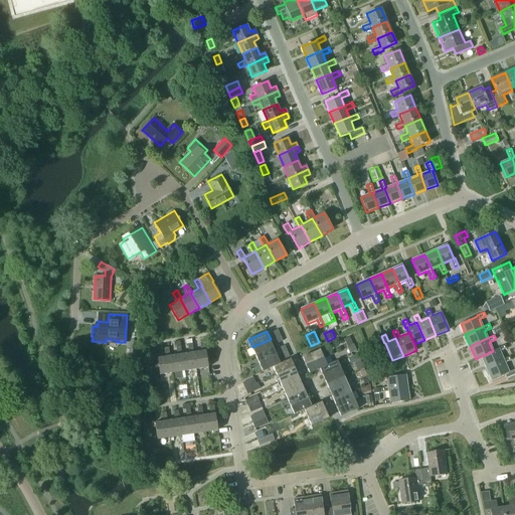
[(349,337),(344,339),(348,347),(353,345),(349,337)]
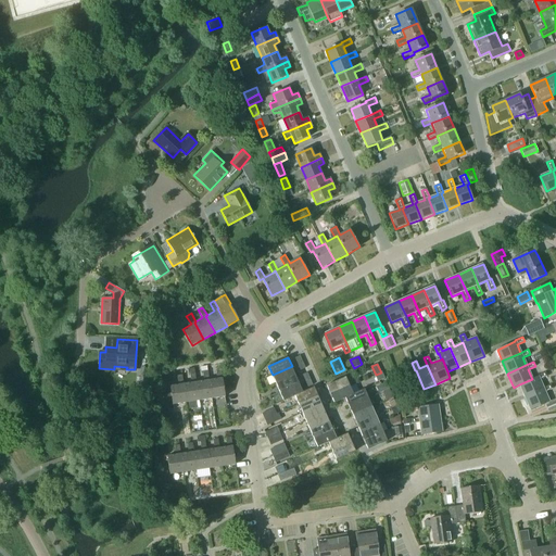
[(273,375),(276,383),(295,375),(292,366),(273,375)]
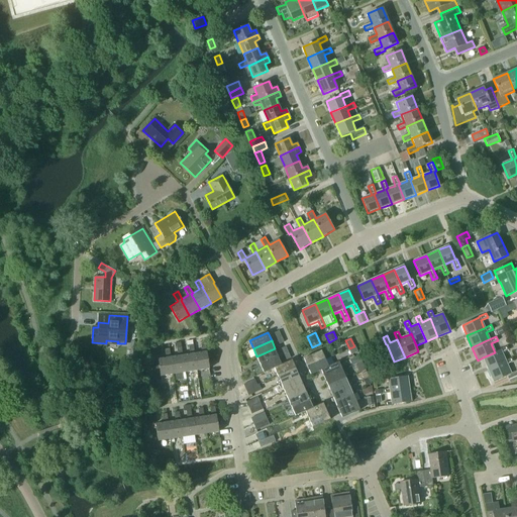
[(202,352),(194,353),(197,371),(209,369),(205,342),(200,343),(202,352)]
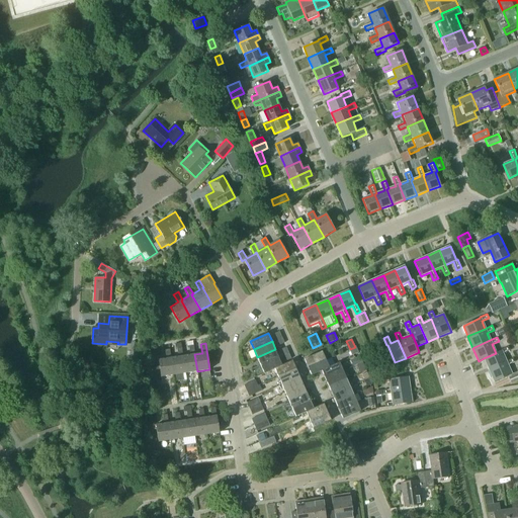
[(197,371),(194,354),(193,345),(188,345),(190,354),(183,355),(185,372),(197,371)]
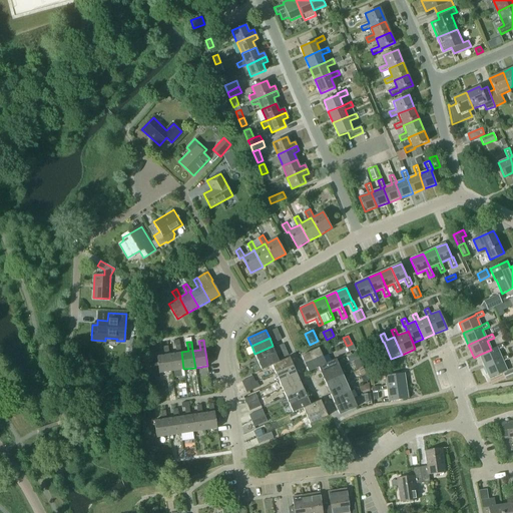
[(495,348),(491,350),(479,355),(484,366),(502,358),(498,350),(505,347),(503,343),(495,347),(495,348)]
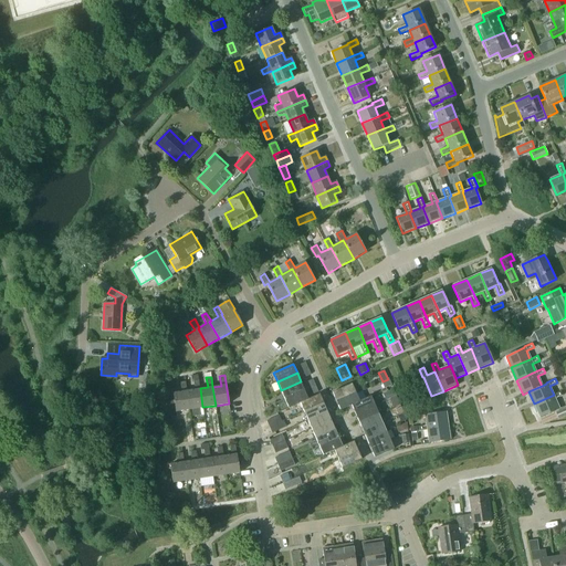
[(195,389),(187,390),(189,409),(202,407),(200,388),(198,379),(192,379),(195,389)]
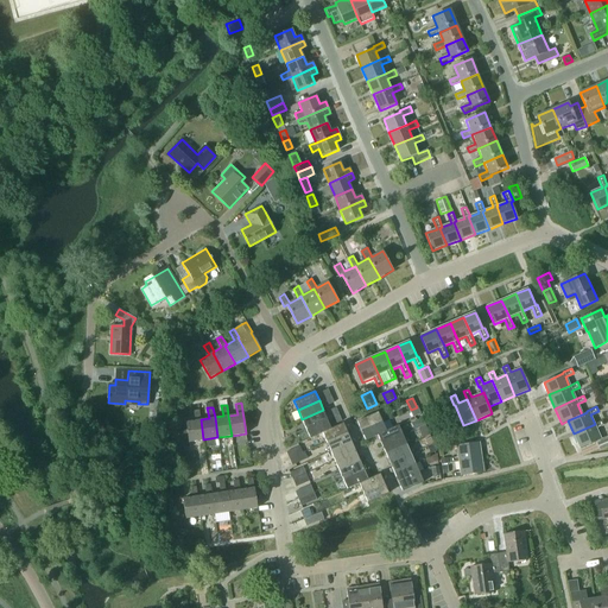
[(420,413),(417,407),(411,410),(410,410),(412,417),(420,413)]
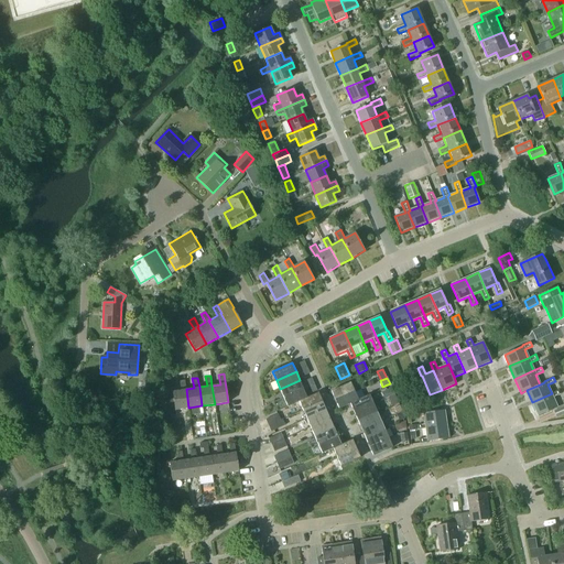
[(188,408),(186,389),(184,379),(180,380),(181,390),(172,391),(173,398),(163,400),(165,415),(176,414),(175,410),(188,408)]
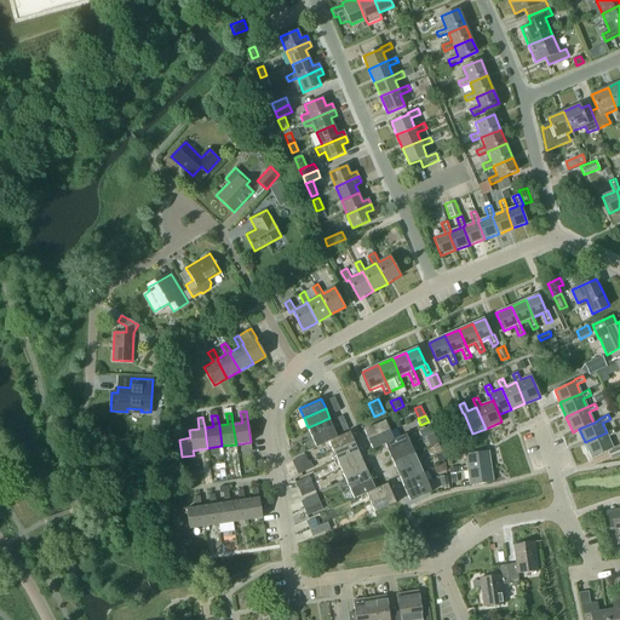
[(313,437),(334,428),(329,418),(308,428),(313,437)]
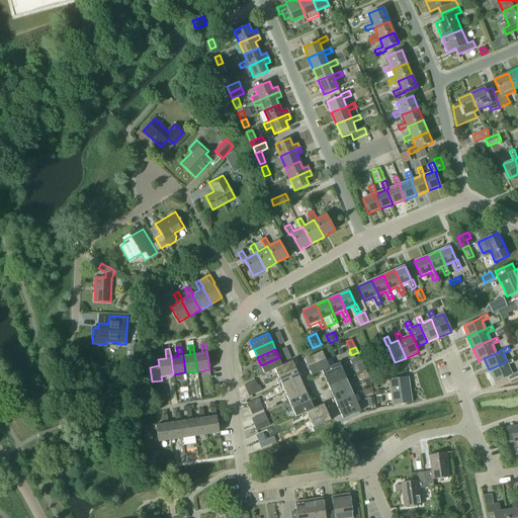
[(308,367),(326,359),(322,351),(305,359),(308,367)]
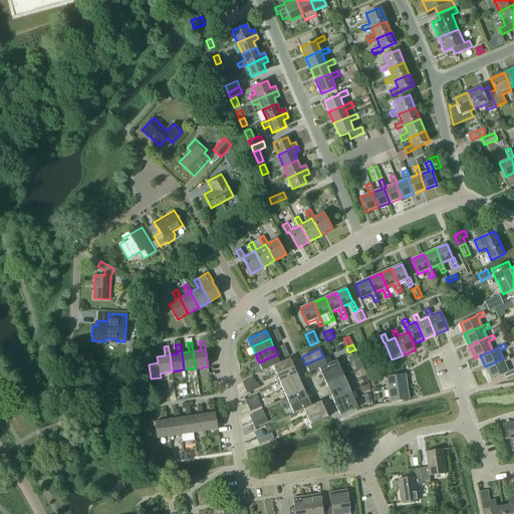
[(355,361),(359,359),(356,353),(352,355),(347,357),(350,363),(353,362),(355,361)]
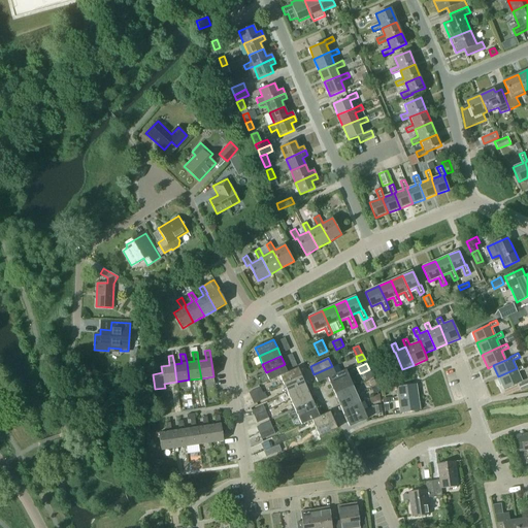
[(285,364),(266,372),(269,380),(281,375),(288,371),(285,364)]
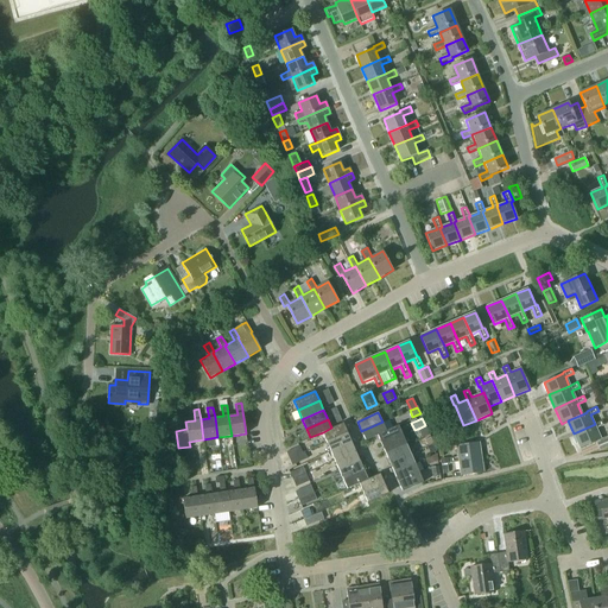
[(602,420),(595,424),(574,434),(581,448),(601,439),(596,429),(603,425),(602,420)]
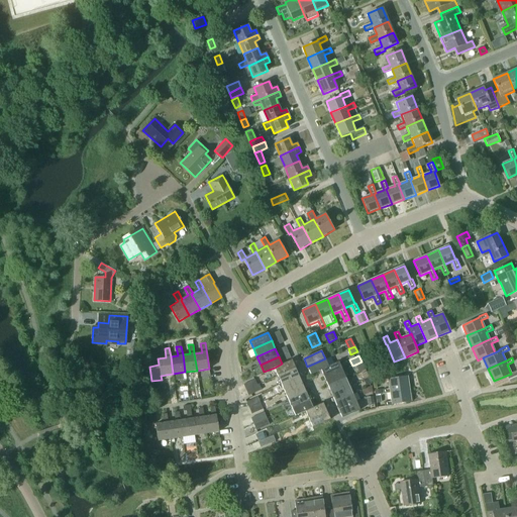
[(328,367),(325,358),(307,367),(311,375),(321,371),(328,367)]
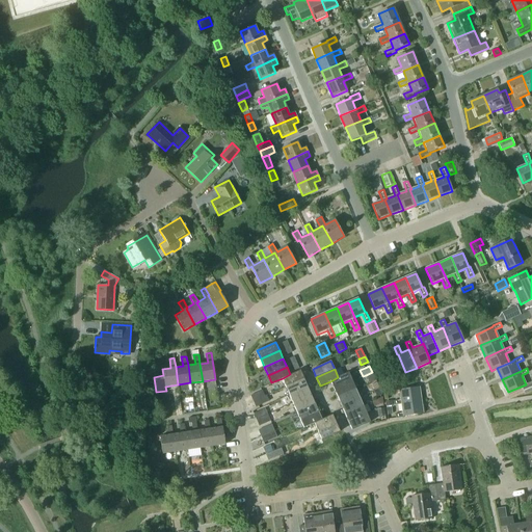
[(283,378),(286,387),(304,378),(300,370),(290,374),(283,378)]
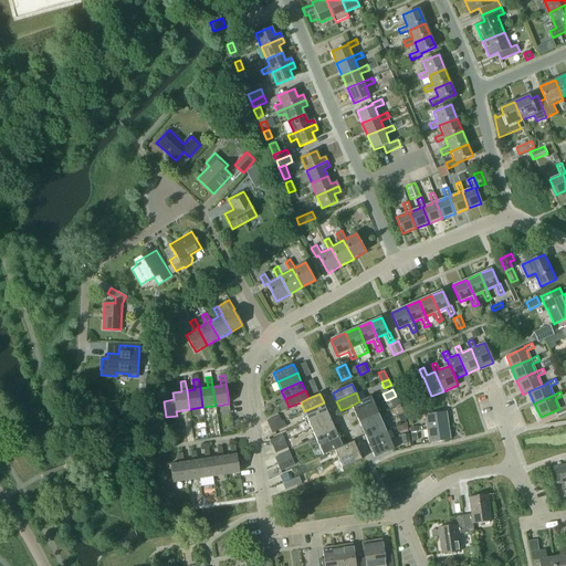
[(355,413),(375,405),(371,396),(359,401),(352,406),(355,413)]
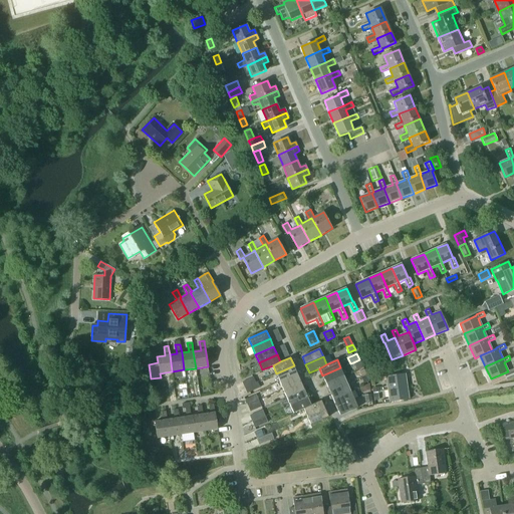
[(363,367),(359,359),(355,361),(353,362),(357,369),(363,367)]
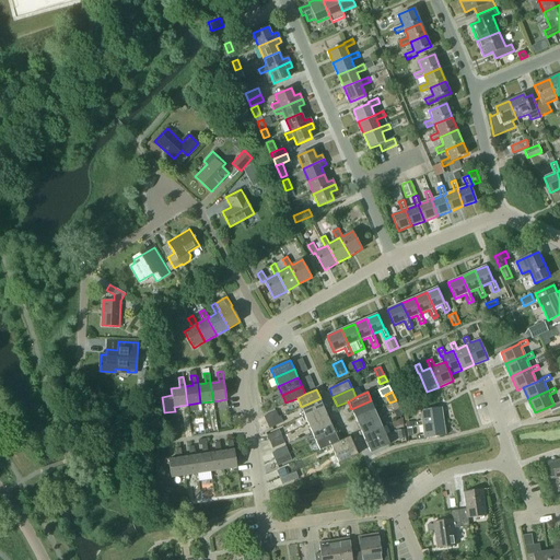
[(305,416),(324,407),(321,398),(301,407),(305,416)]
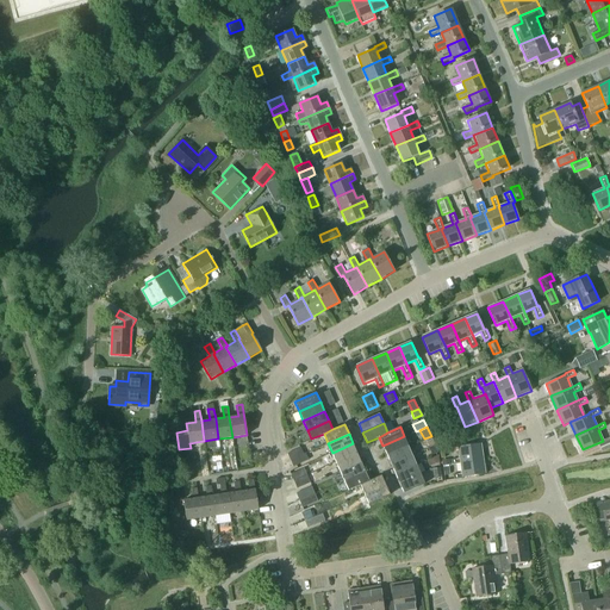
[(409,446),(404,436),(383,446),(387,455),(409,446)]
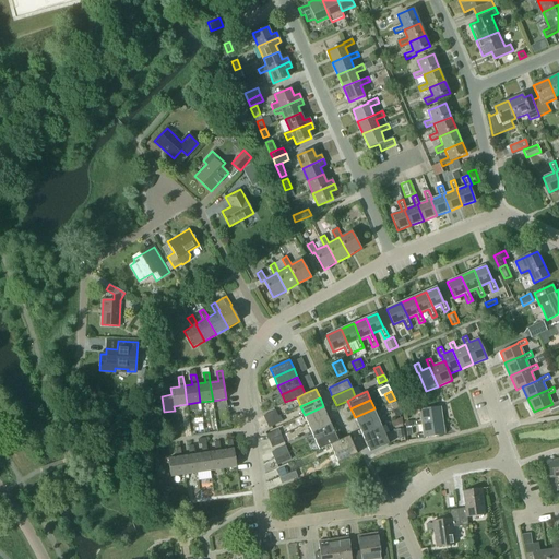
[(558,402),(548,407),(551,414),(558,409),(558,402)]
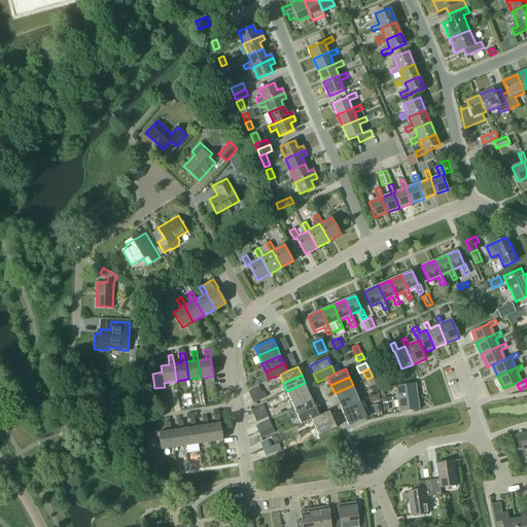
[(389,400),(396,399),(417,396),(415,382),(394,385),(396,395),(389,396),(389,400)]
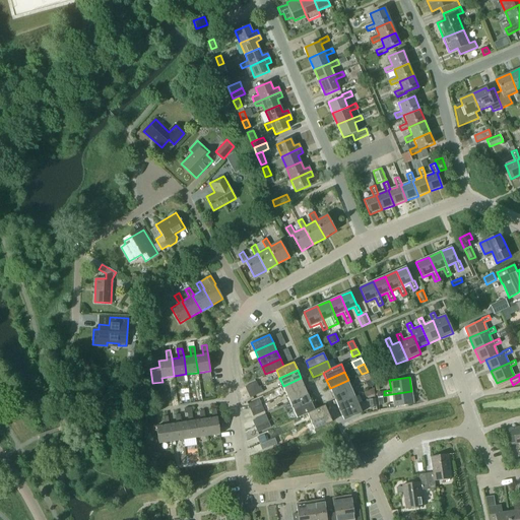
[(283,386),(286,394),(305,386),(301,378),(283,386)]
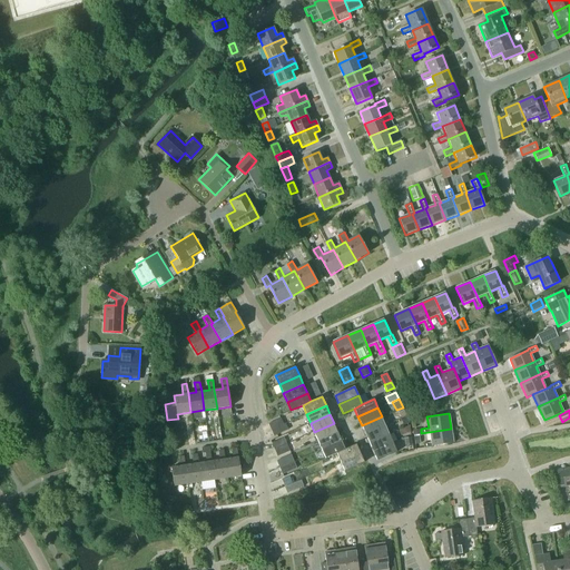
[(410,422),(406,415),(402,418),(401,419),(403,424),(410,422)]
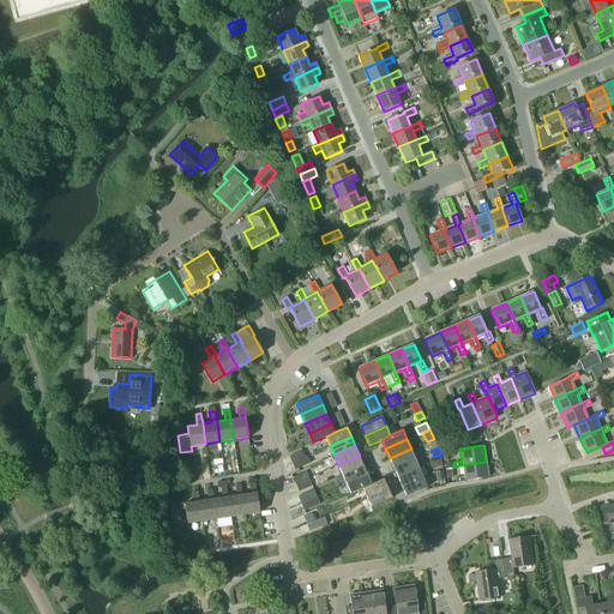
[(393,468),(415,458),(411,449),(390,458),(393,468)]
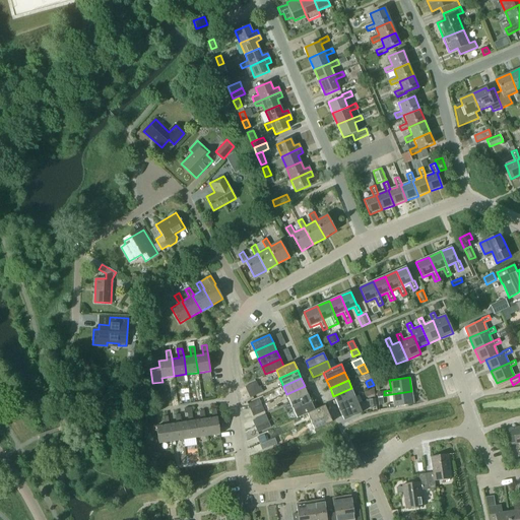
[(245,386),(248,391),(258,387),(256,381),(245,386)]
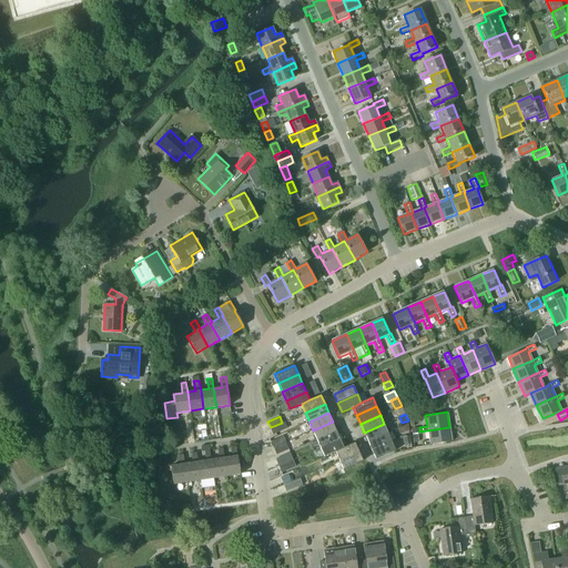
[(284,422),(282,423),(271,427),(273,434),(287,427),(284,422)]
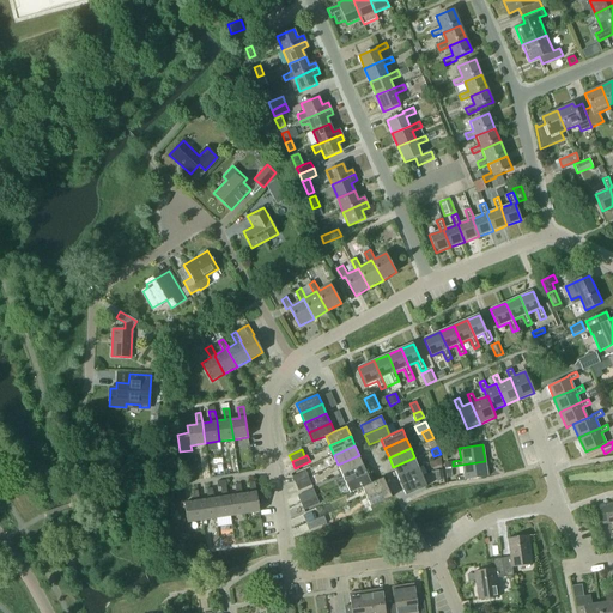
[(343,473),(363,465),(359,455),(338,465),(343,473)]
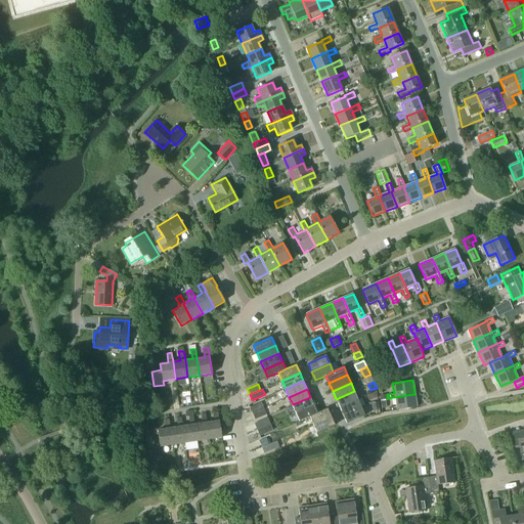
[(358,399),(354,391),(336,399),(339,406),(358,399)]
